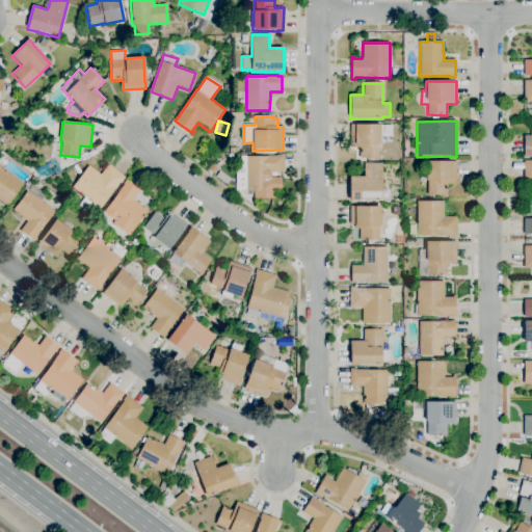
[(379,159),(360,159),(360,152),(362,152),(362,148),(350,148),(350,125),(380,125),(380,126),(391,126),(391,136),(380,136),(380,144),(379,144),(379,159)]
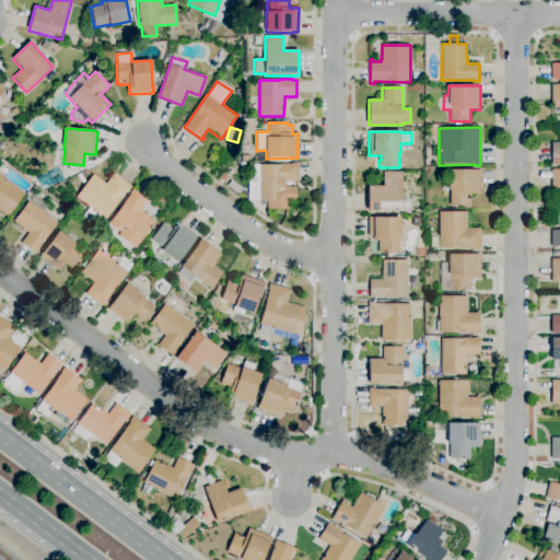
[(559,142),(550,142),(549,165),(559,165),(559,142)]
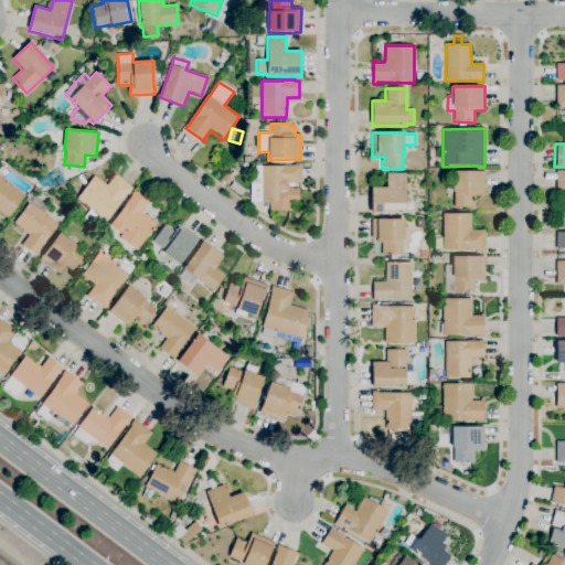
[(292,212),(269,212),(269,202),(262,203),(262,167),(294,166),(294,164),(300,164),(300,183),(287,183),(287,184),(288,184),(288,189),(298,189),(298,203),(296,203),(296,204),(292,204),(292,212)]
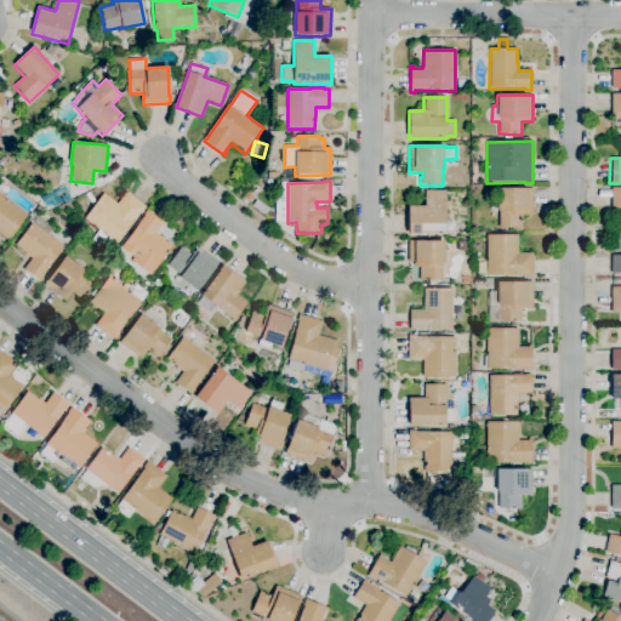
[(522,228),(499,228),(499,211),(496,211),(497,188),(524,188),(533,188),(533,215),(522,215),(522,228)]
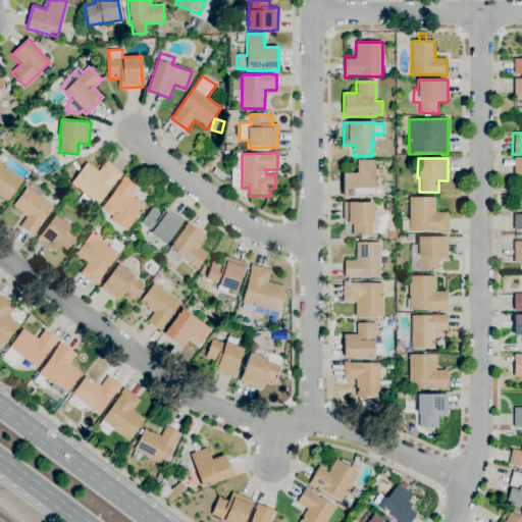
[(91,214),(75,203),(83,194),(70,184),(87,162),(98,171),(106,161),(122,174),(118,179),(117,178),(98,204),(98,205),(91,214)]
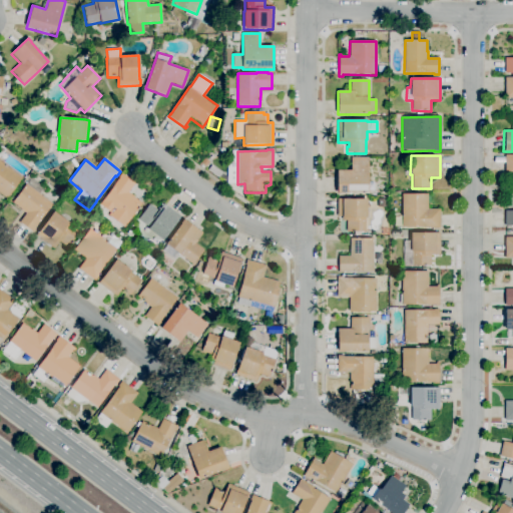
[(205,167),(200,162),(204,158),(209,162),(205,167)]
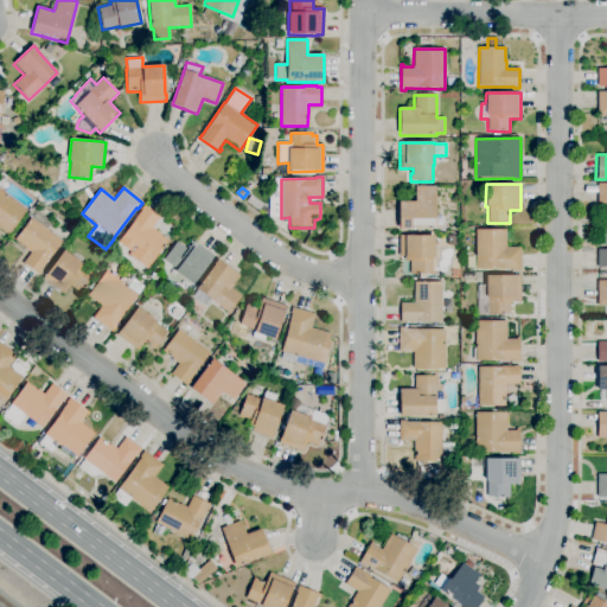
[(406,230),(398,230),(398,202),(415,202),(415,187),(436,187),(435,229),(406,229),(406,230)]
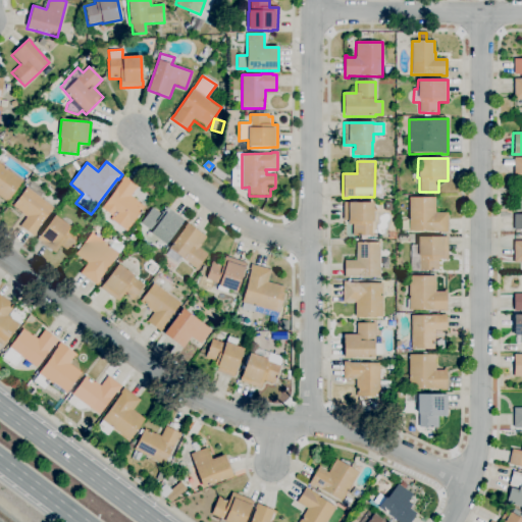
[(0,163),(22,181),(6,202),(0,197),(0,163)]
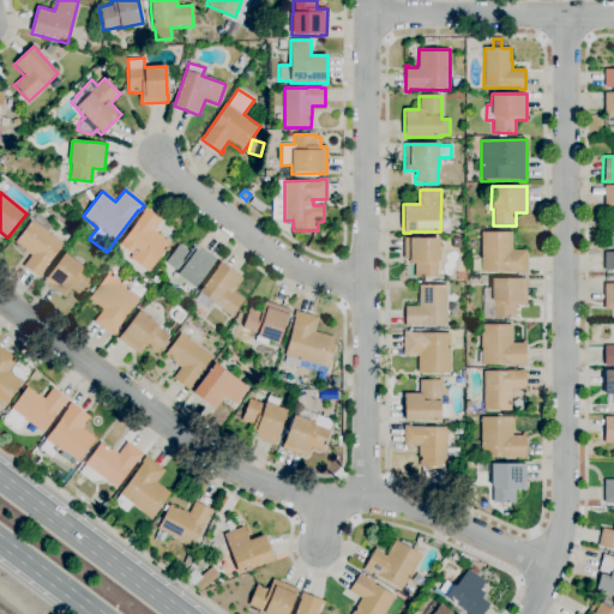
[(149,272),(130,258),(132,254),(119,245),(143,214),(142,212),(145,208),(161,220),(154,230),(160,235),(161,233),(164,235),(163,238),(170,244),(149,272)]
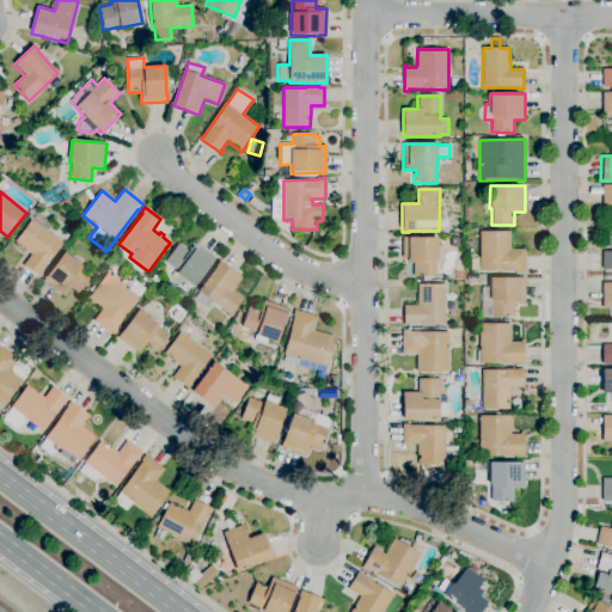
[(38,277),(23,265),(31,255),(14,242),(31,220),(37,213),(54,226),(48,233),(62,244),(42,271),(43,273),(38,277)]
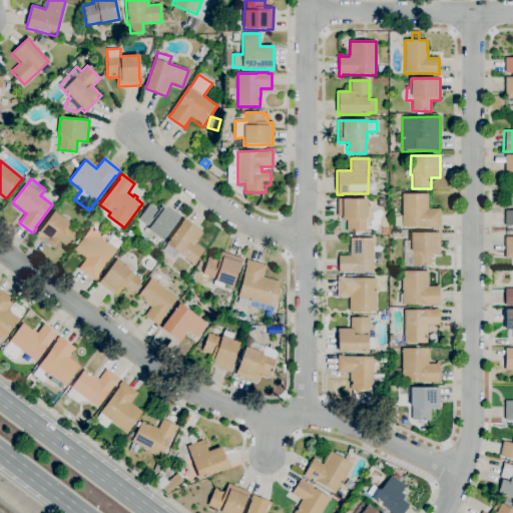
[(440,229),(433,229),(433,227),(402,227),(402,194),(428,194),(428,209),(440,209),(440,229)]
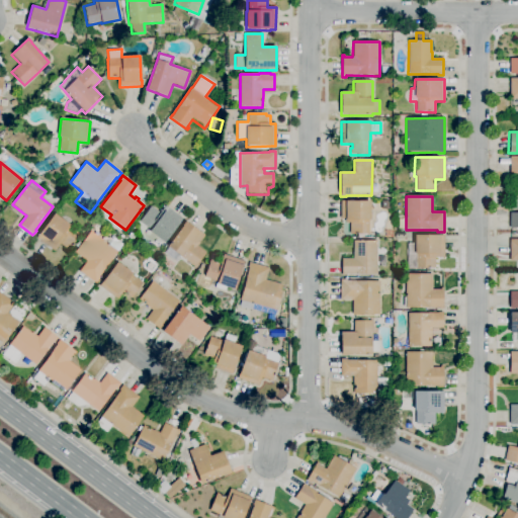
[(369,235),(350,235),(350,223),(345,223),(345,219),(340,219),(340,200),(345,200),(370,201),(370,221),(369,221),(369,235)]
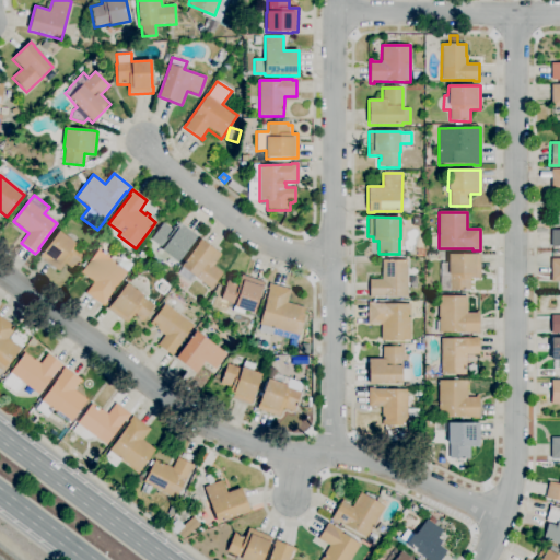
[(178,263),(162,251),(163,248),(151,240),(163,223),(173,230),(178,222),(197,236),(193,243),(196,244),(183,261),(179,260),(178,263)]
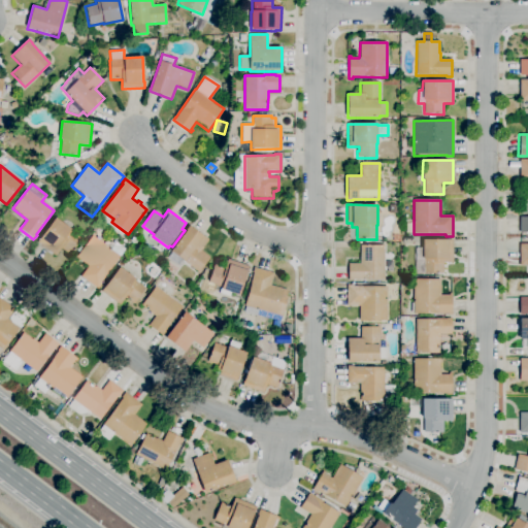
[(56,256),(37,242),(39,239),(56,218),(70,229),(70,230),(81,239),(69,255),(61,249),(56,256)]
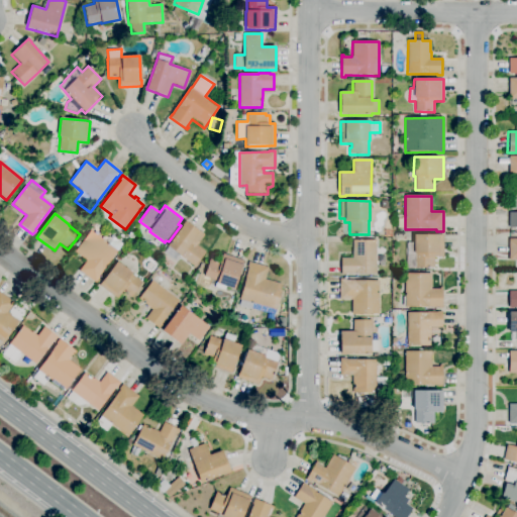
[(195,267),(181,256),(180,255),(176,262),(164,252),(169,246),(167,245),(183,225),(182,225),(185,221),(204,235),(196,245),(206,252),(195,267)]
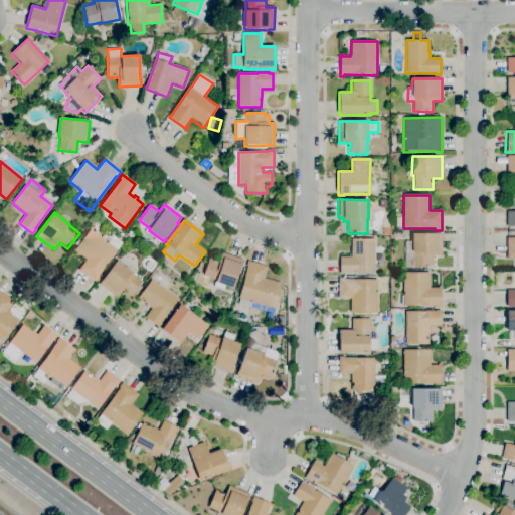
[(96,282),(78,270),(86,260),(74,250),(91,229),(117,249),(98,276),(99,277),(96,282)]
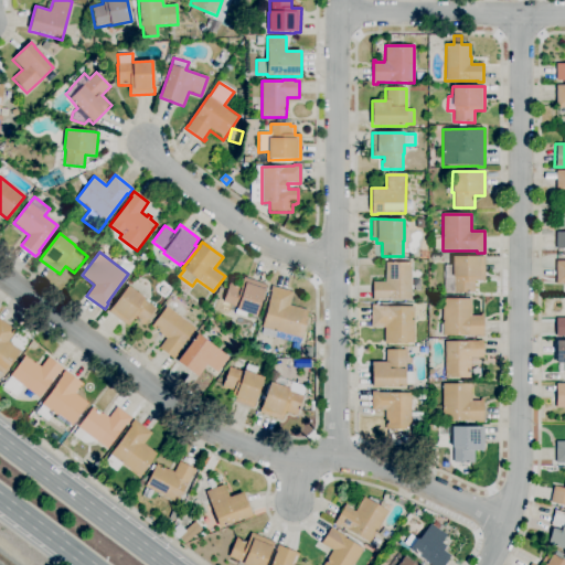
[(475,292),(444,292),(444,265),(452,265),(452,257),(484,256),(484,281),(475,281),(475,292)]
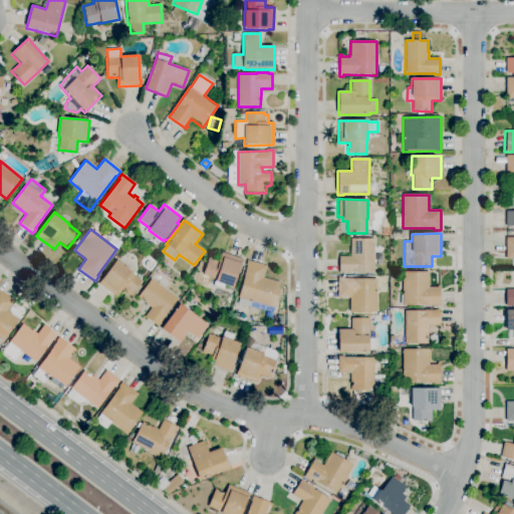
[(344,273),(339,273),(339,257),(349,257),(350,250),(350,239),(373,239),(373,273),(344,272),(344,273)]
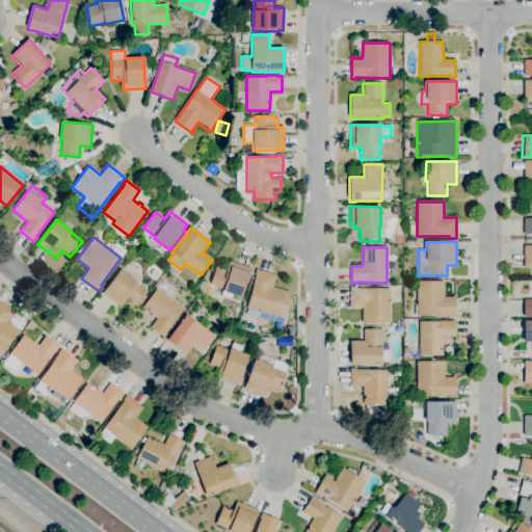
[(241,298),(222,292),(223,290),(210,285),(215,267),(227,270),(230,261),(251,268),(249,273),(249,272),(241,298)]
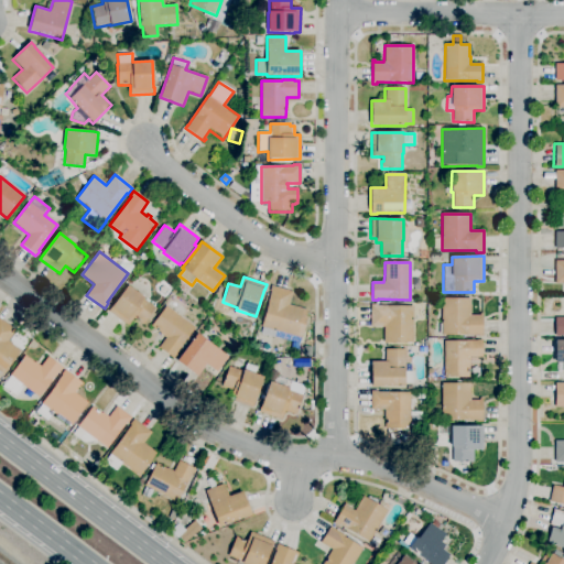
[(166,299),(156,292),(163,282),(173,289),(166,299)]
